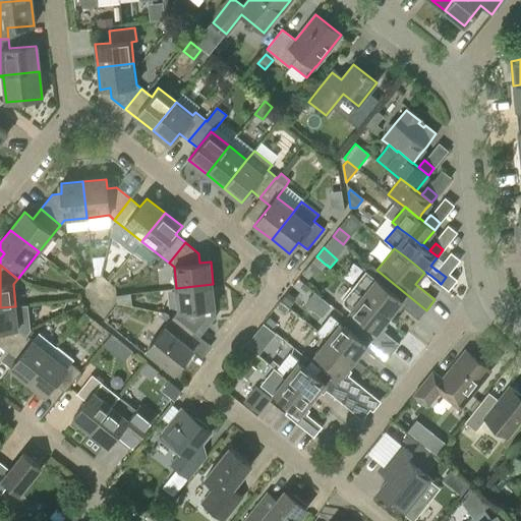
[(308,267),(302,274),(308,279),(314,272),(308,267)]
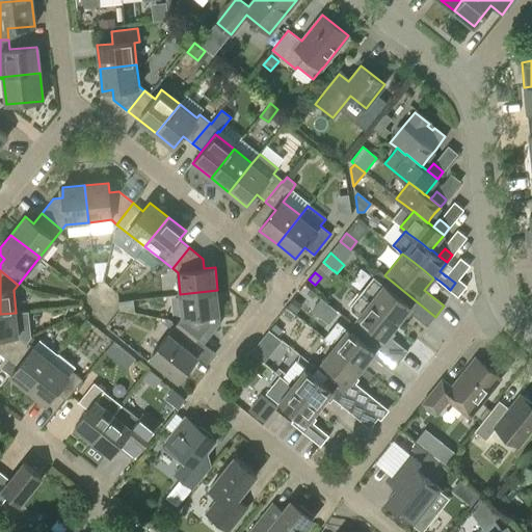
[(373,276),(365,287),(361,293),(398,323),(407,311),(427,326),(435,317),(384,275),(384,276),(388,280),(383,285),(373,276)]
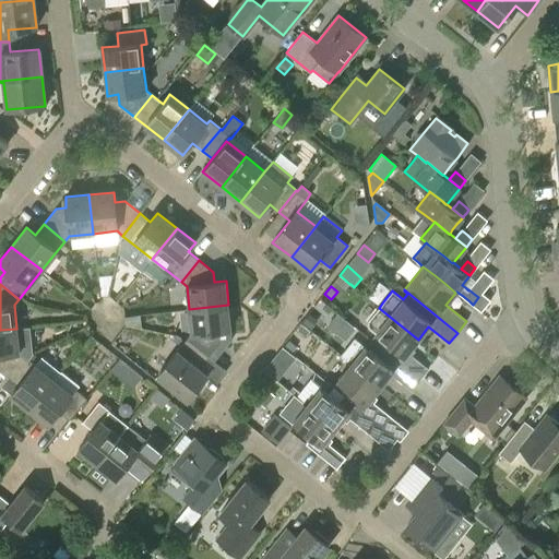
[(478,297),(473,305),(476,307),(482,311),(486,305),(489,300),(486,297),(482,294),(478,297)]
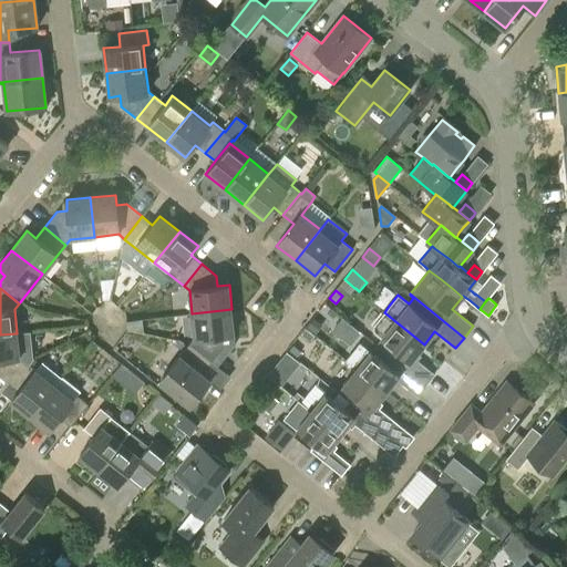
[(235,334),(232,309),(192,313),(194,338),(189,343),(212,361),(224,347),(223,336),(235,334)]
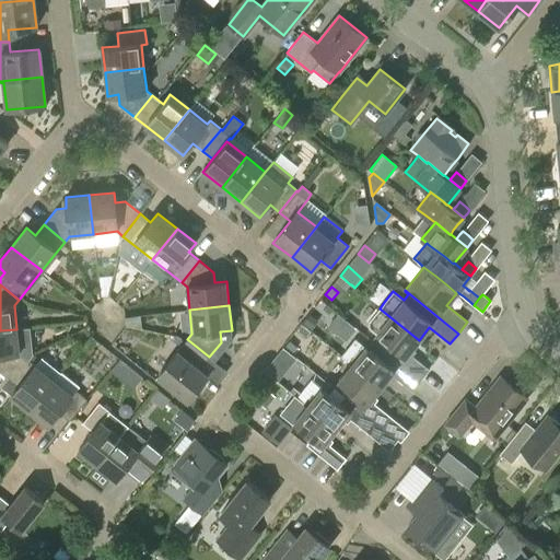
[(429,370),(408,352),(419,340),(380,308),(369,322),(368,325),(369,328),(375,334),(370,340),(420,381),(429,370)]
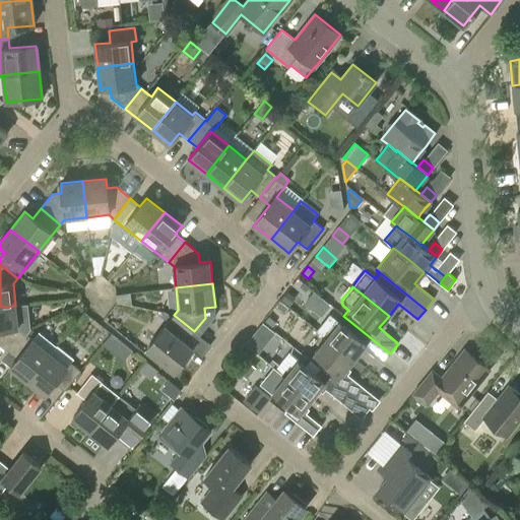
[(294,298),(286,293),(280,300),(287,306),(294,298)]
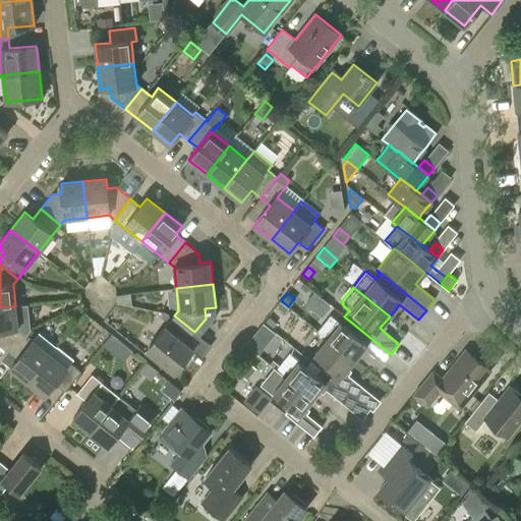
[(0,347),(7,353),(29,326),(26,305),(15,306),(0,307),(0,347)]
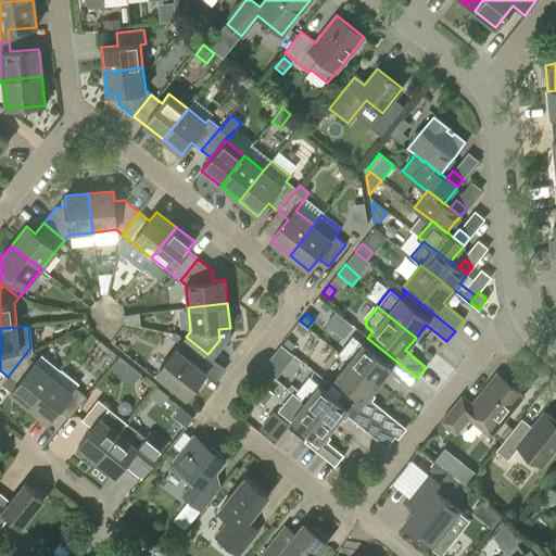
[(199,366),(207,354),(186,337),(156,375),(187,399),(207,373),(199,366)]
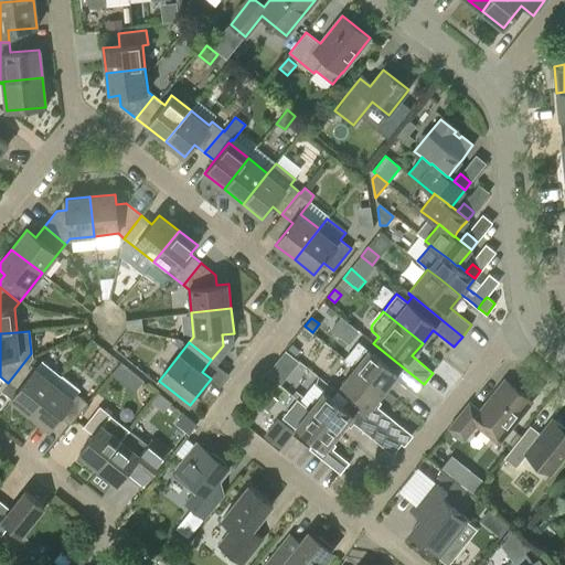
[(395,377),(415,395),(424,384),(373,343),(369,350),(359,343),(345,360),(354,368),(384,391),(395,377)]
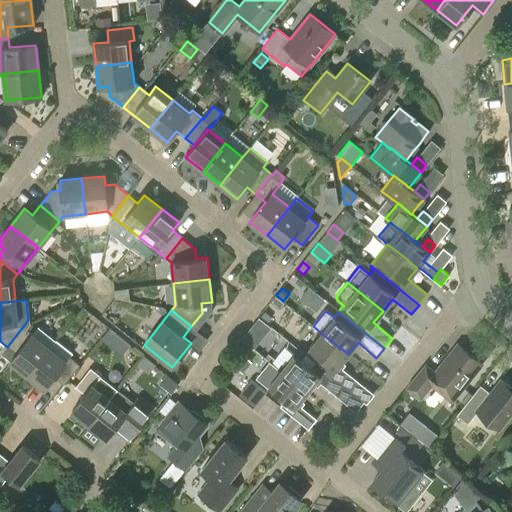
[(10,362),(27,376),(55,341),(37,327),(32,334),(25,329),(29,326),(28,320),(7,347),(16,354),(10,362)]
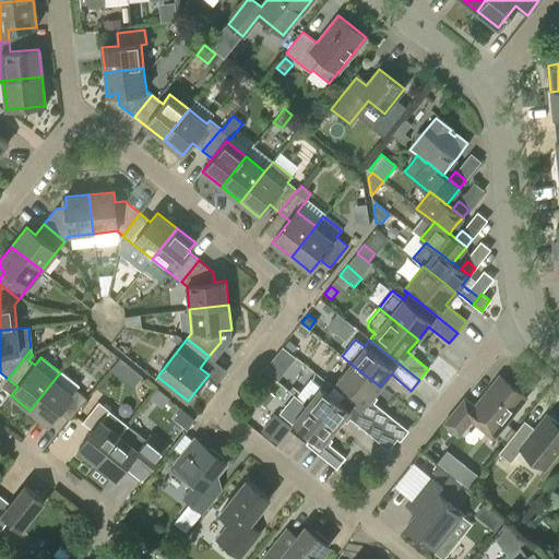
[(125,363),(119,358),(110,369),(116,373),(125,363)]
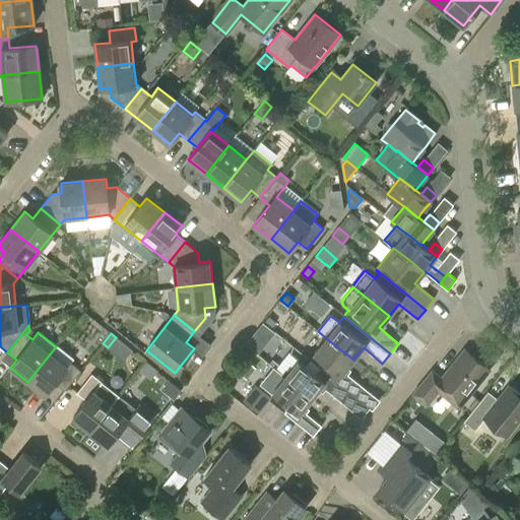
[(264,342),(253,333),(244,344),(252,349),(256,353),(264,342)]
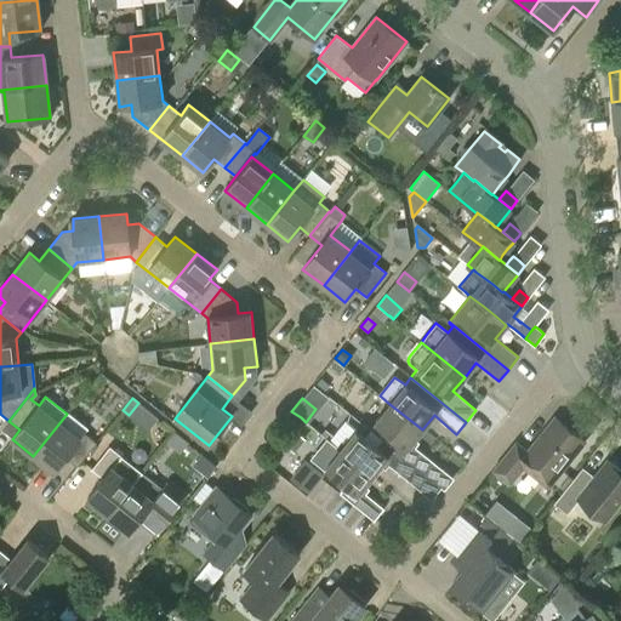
[(411,444),(422,429),(389,404),(375,421),(397,439),(391,446),(383,440),(382,442),(417,468),(425,474),(434,462),(411,444)]
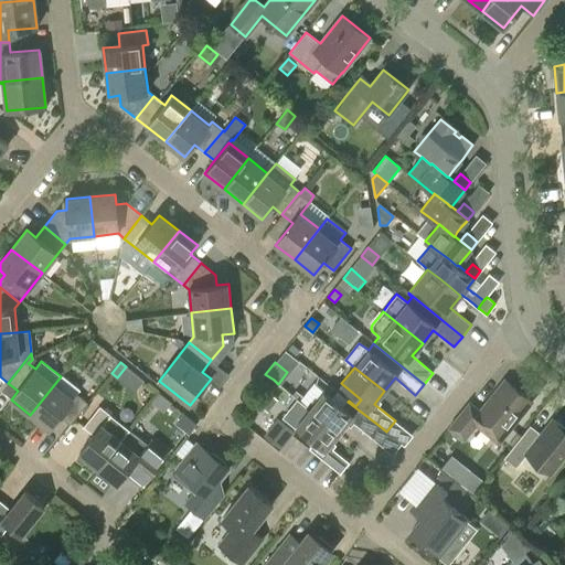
[(268,386),(274,380),(265,374),(260,381),(267,386),(268,386)]
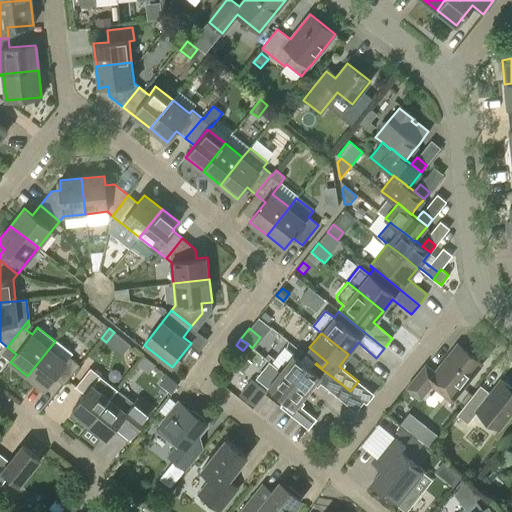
[(56,340),(55,341),(27,376),(44,390),(54,378),(63,385),(79,365),(69,357),(72,353),(56,340)]
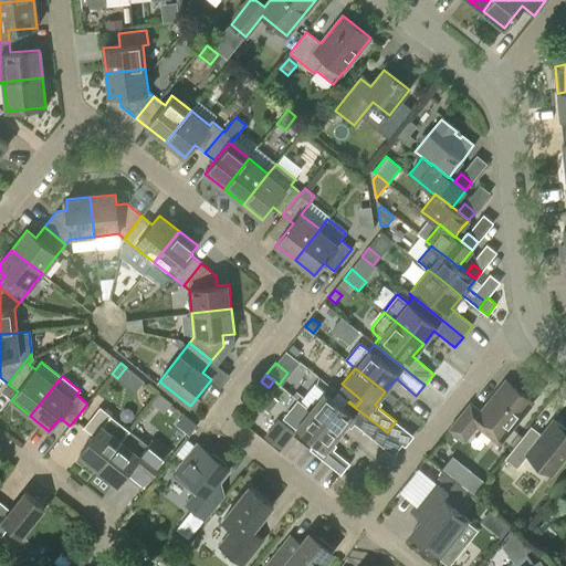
[(477,426),(492,438),(500,428),(507,433),(532,402),(506,381),(494,396),(493,395),(480,411),(470,404),(450,429),(464,440),(477,426)]
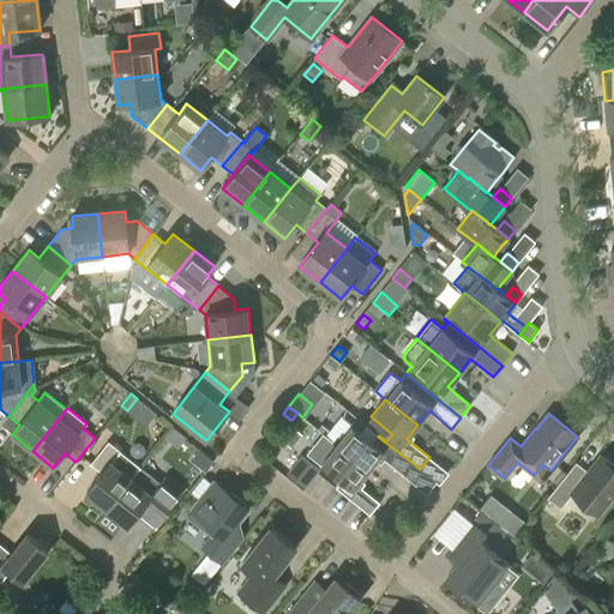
[(353,427),(337,446),(369,471),(381,457),(403,475),(413,463),(378,437),(373,443),(353,427)]
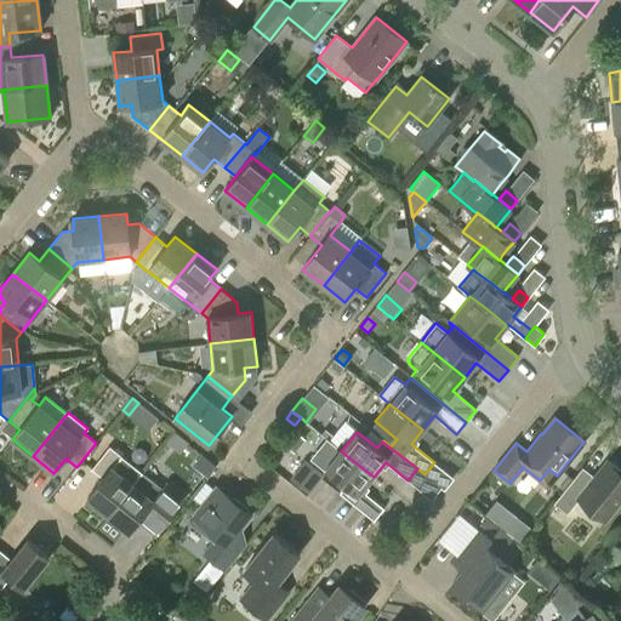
[(176,434),(167,445),(181,455),(189,445),(176,434)]
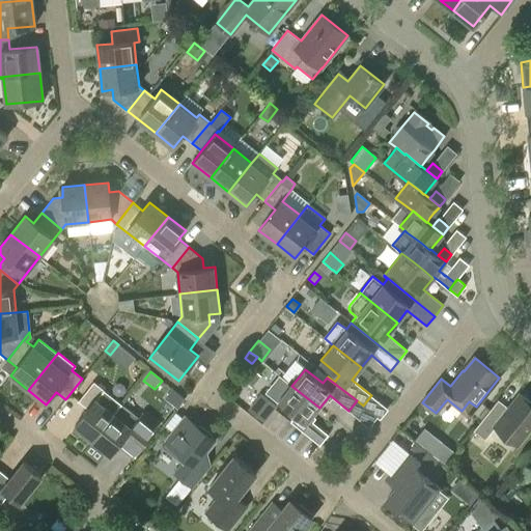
[(74,426),(92,441),(122,403),(94,381),(79,400),(88,409),(74,426)]
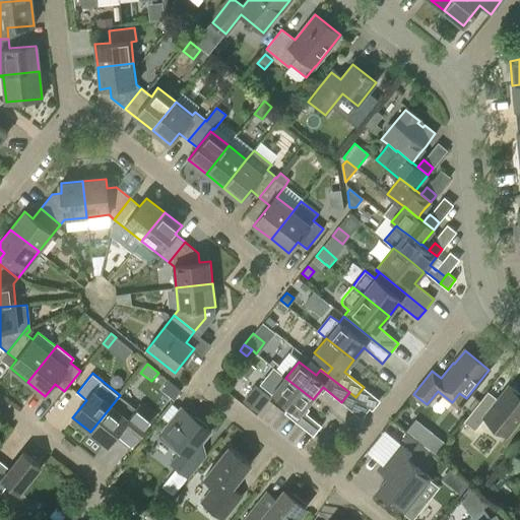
[(304,410),(313,399),(285,378),(273,393),(290,406),(284,413),(314,437),(322,426),(304,410)]
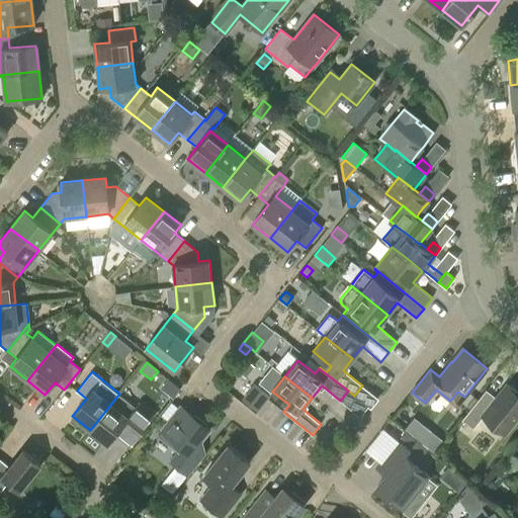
[(254,383),(242,400),(258,413),(271,396),(254,383)]
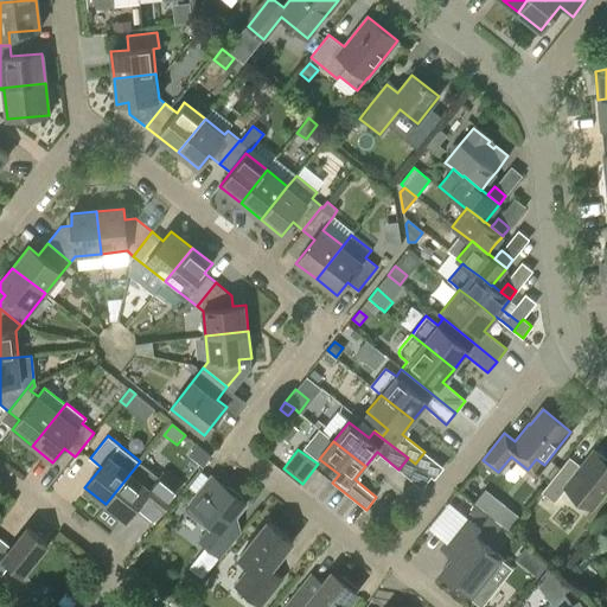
[(541,492),(555,503),(566,489),(590,509),(606,487),(606,460),(594,451),(581,466),(569,458),(541,492)]
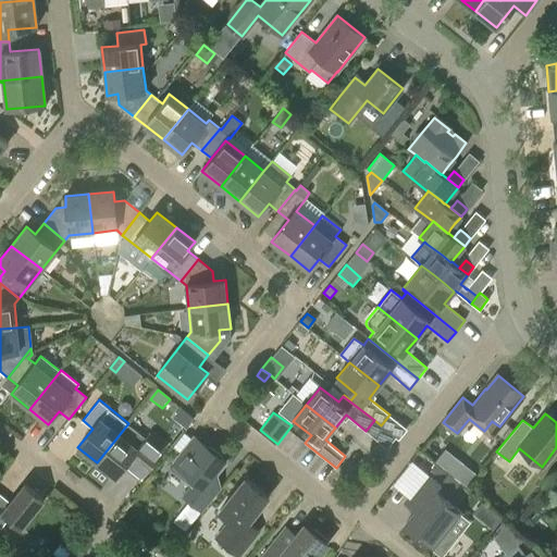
[(146,437),(128,423),(97,462),(115,478),(124,467),(141,480),(166,447),(149,433),(146,437)]
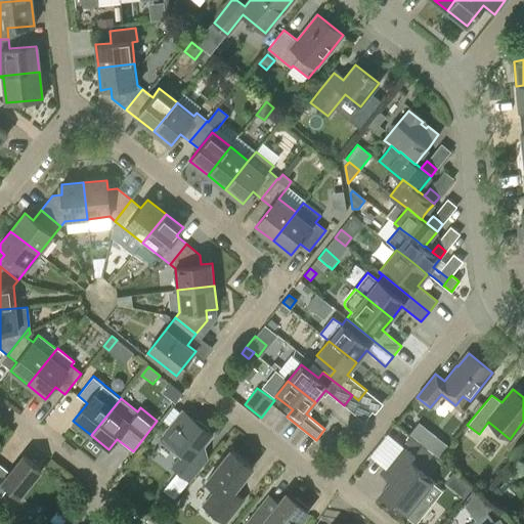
[(180,457),(173,467),(191,481),(208,460),(197,451),(211,434),(183,411),(160,440),(180,457)]
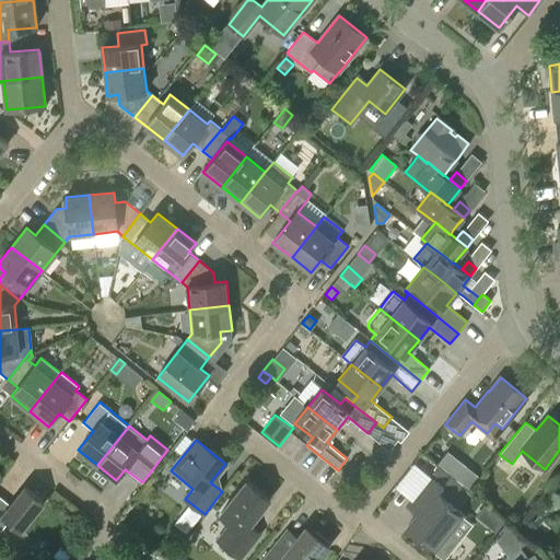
[(393,486),(409,499),(428,475),(412,463),(393,486)]
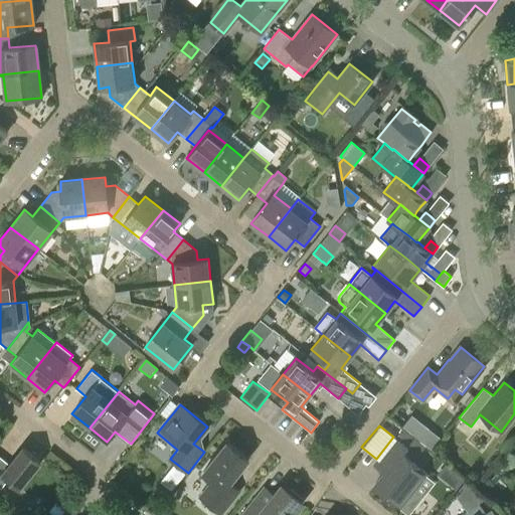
[(439,437),(427,427),(417,440),(430,449),(439,437)]
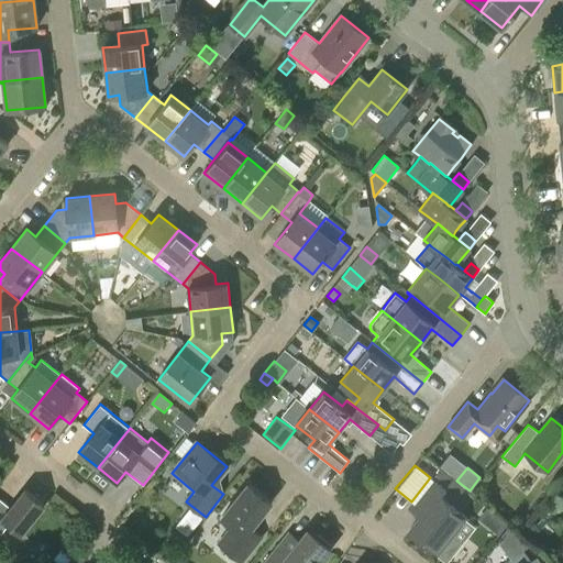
[(441,470),(435,476),(460,495),(465,488),(441,470)]
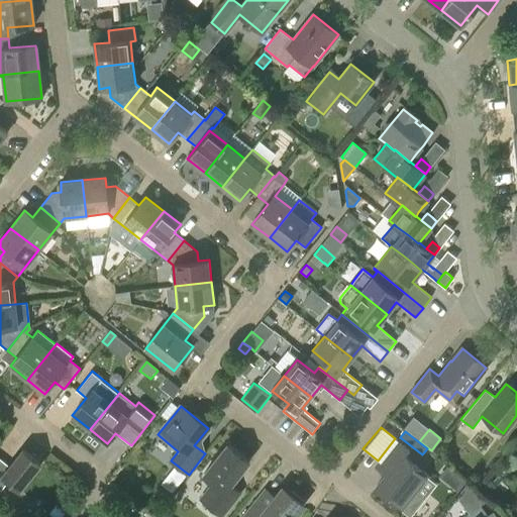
[(410,516),(424,498),(415,491),(427,476),(403,455),(408,448),(397,440),(382,458),(392,467),(375,488),(410,516)]
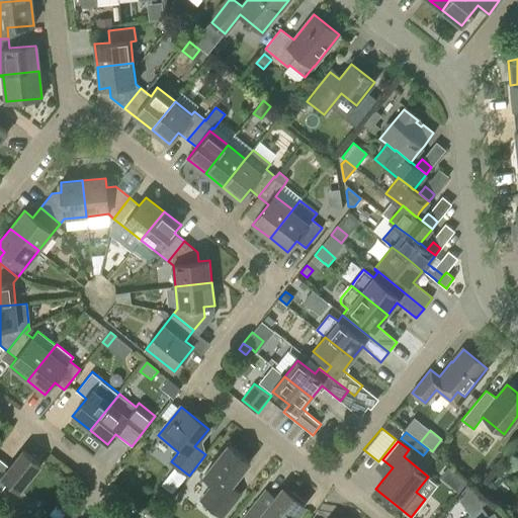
[(242,494),(232,487),(251,461),(230,445),(204,477),(214,484),(201,501),(223,517),(242,494)]
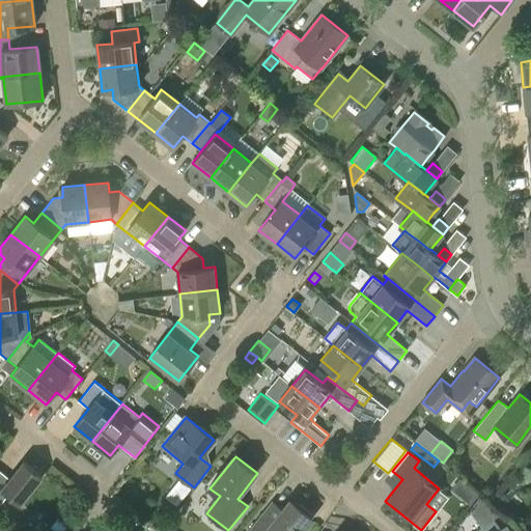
[(0,502),(1,503),(9,494),(21,503),(43,476),(24,462),(10,479),(0,470),(0,502)]
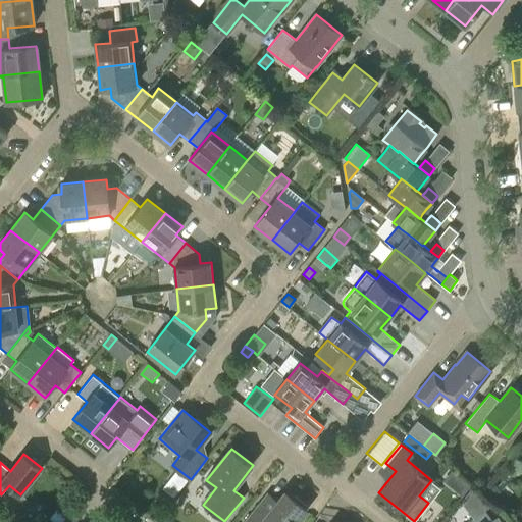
[(463,499),(471,488),(460,479),(452,489),(463,499)]
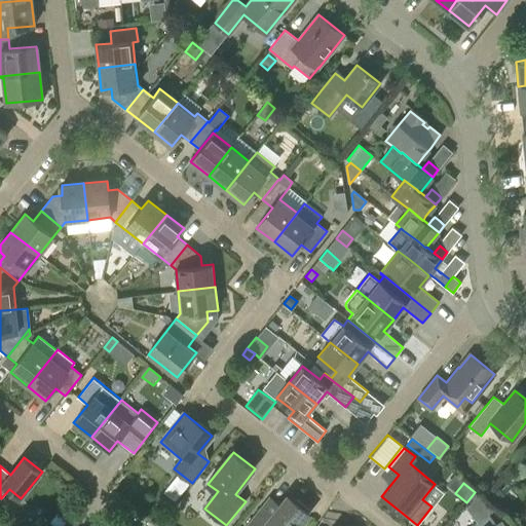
[(298,525),(309,514),(306,512),(308,510),(298,501),(296,503),(288,496),(269,519),(259,511),(246,525),(298,525)]
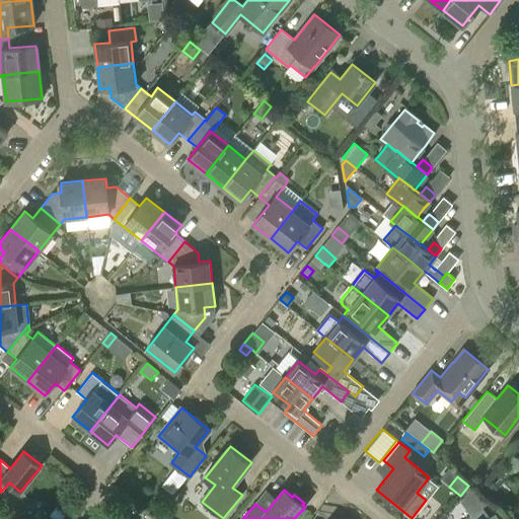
[(499,518),(496,513),(489,518),(483,508),(464,518),(499,518)]
